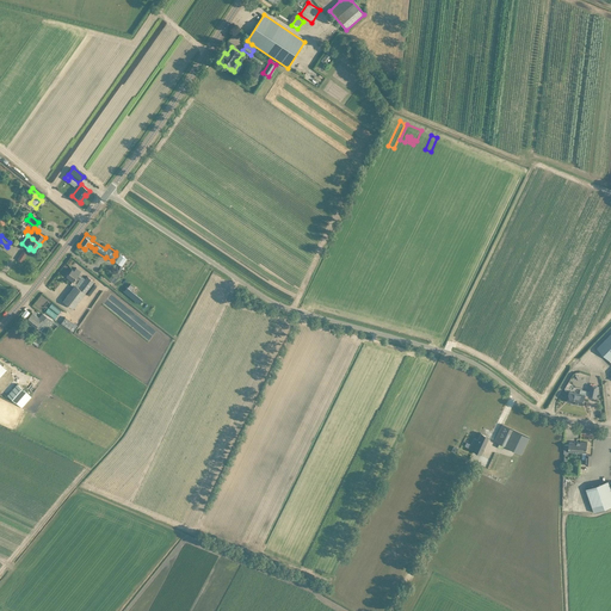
[(119,254),(116,261),(121,265),(122,266),(127,259),(119,254)]
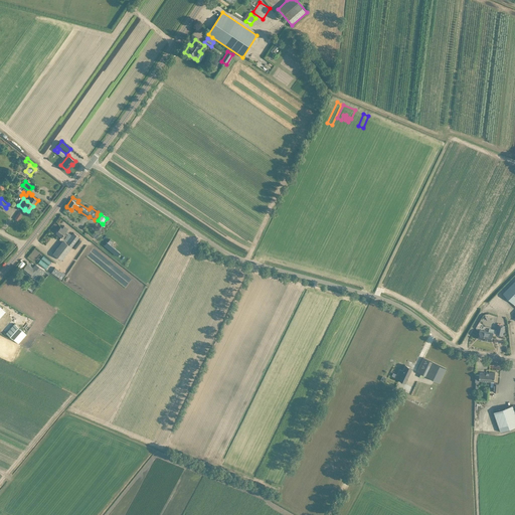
[(53,253),(57,256),(61,260),(79,237),(73,233),(72,235),(66,231),(68,228),(64,225),(62,227),(61,226),(56,232),(61,236),(59,239),(62,241),(53,253)]
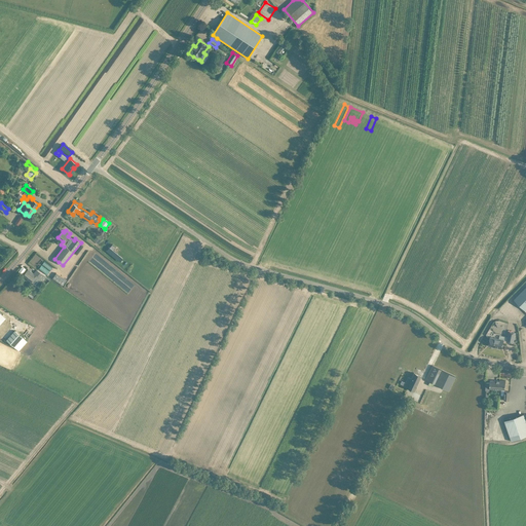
[(108,240),(104,248),(116,256),(118,253),(113,250),(113,249),(110,247),(112,242),(108,240)]
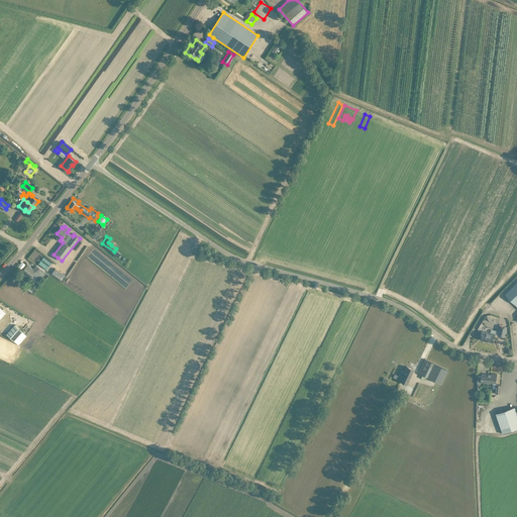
[(39,266),(48,272),(54,265),(45,259),(39,266)]
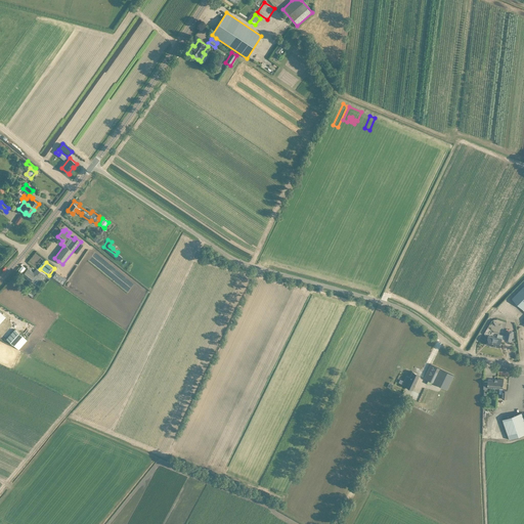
[(41,281),(43,279),(45,275),(37,268),(35,271),(37,272),(36,274),(28,268),(24,274),(28,277),(33,281),(34,281),(36,277),(41,281)]
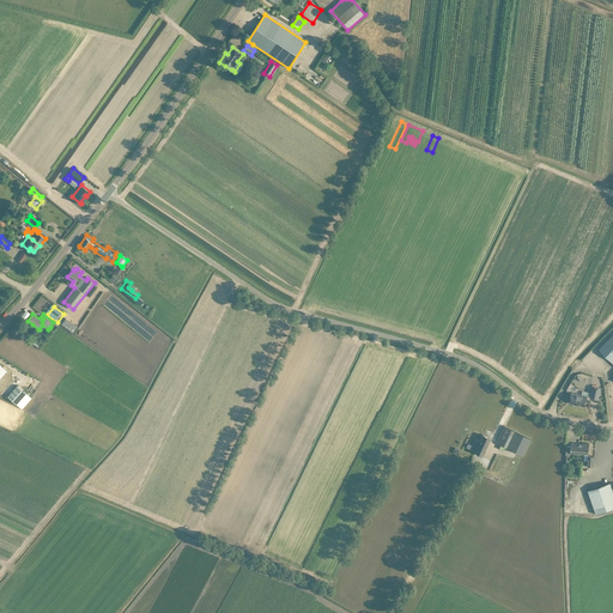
[(74,333),(78,327),(66,319),(61,325),(74,333)]
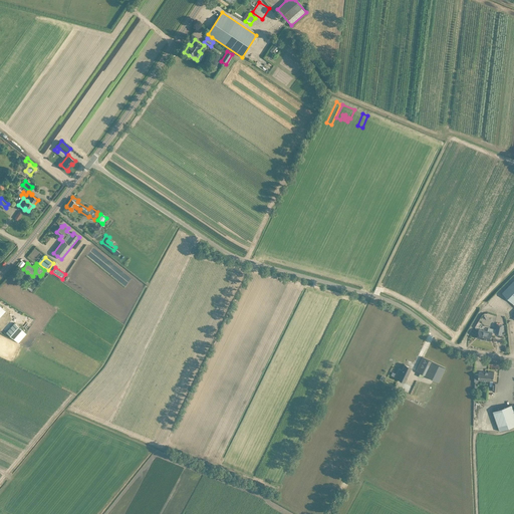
[(513,304),(513,280),(502,292),(513,304)]
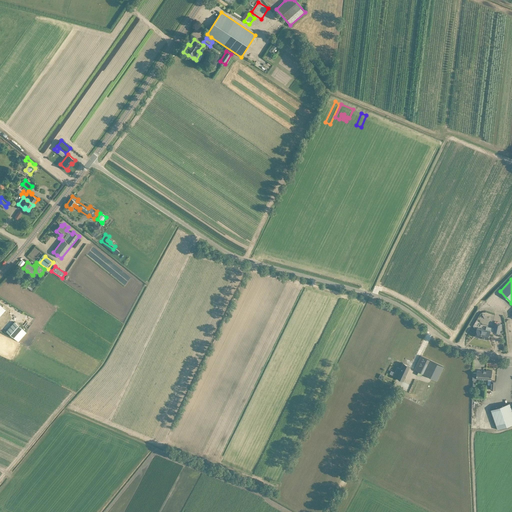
[(26,328),(32,322),(28,319),(22,325),(26,328)]
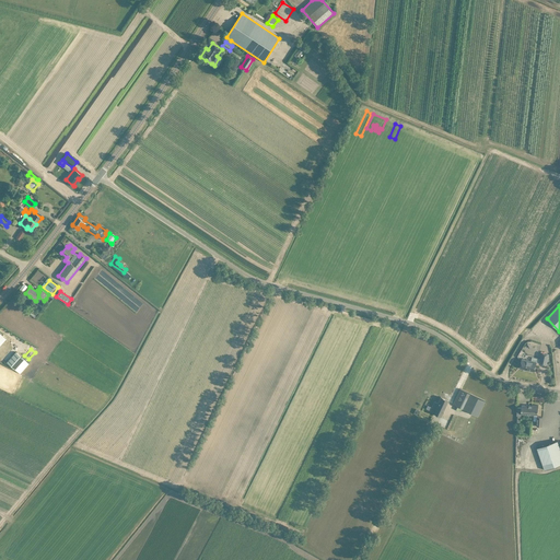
[(7,362),(15,369),(24,359),(16,351),(7,362)]
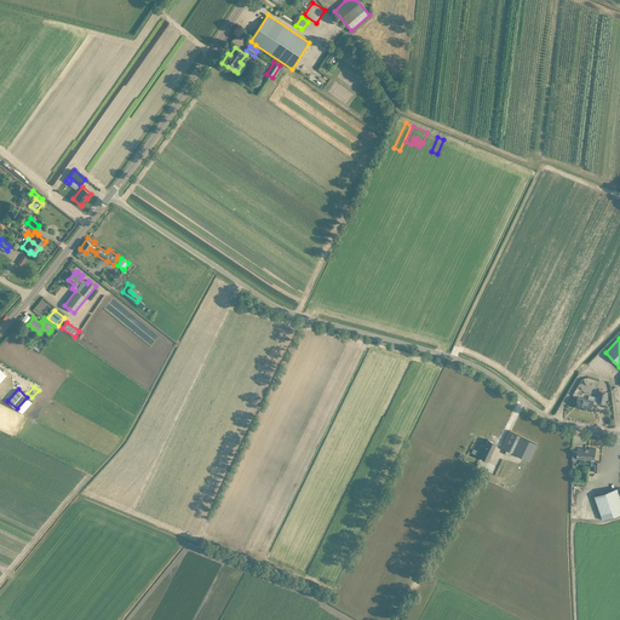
[(606,403),(607,397),(608,392),(600,390),(598,396),(597,402),(606,403)]
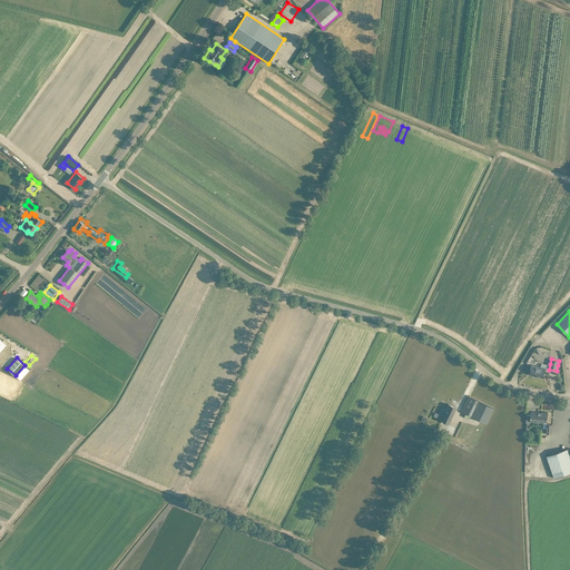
[(546,369),(541,367),(531,365),(530,374),(544,377),(546,369)]
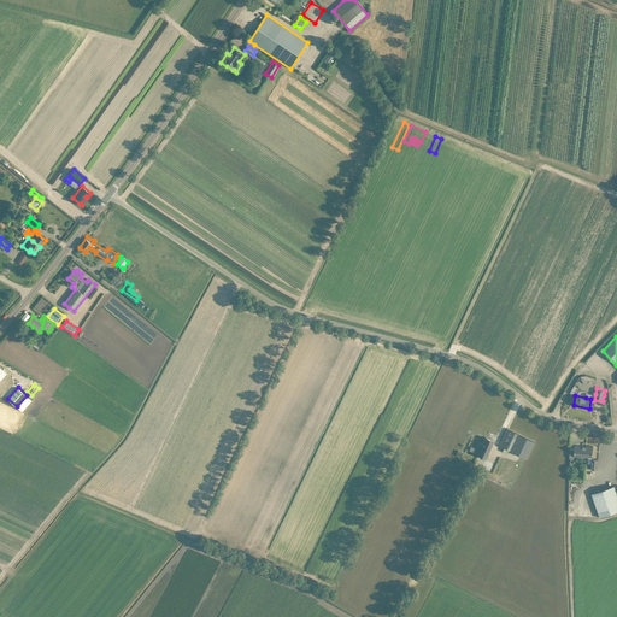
[(29,397),(23,407),(28,410),(34,399),(29,397)]
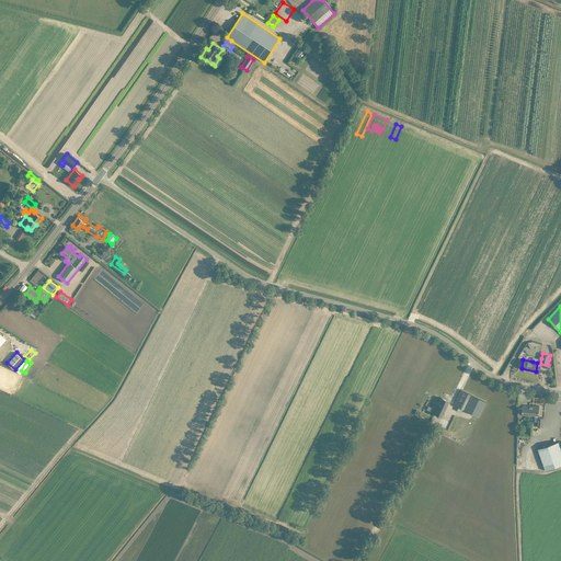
[(461,389),(454,404),(459,407),(458,410),(461,412),(462,409),(464,409),(473,414),(479,416),(485,401),(471,395),(462,390),(461,389)]
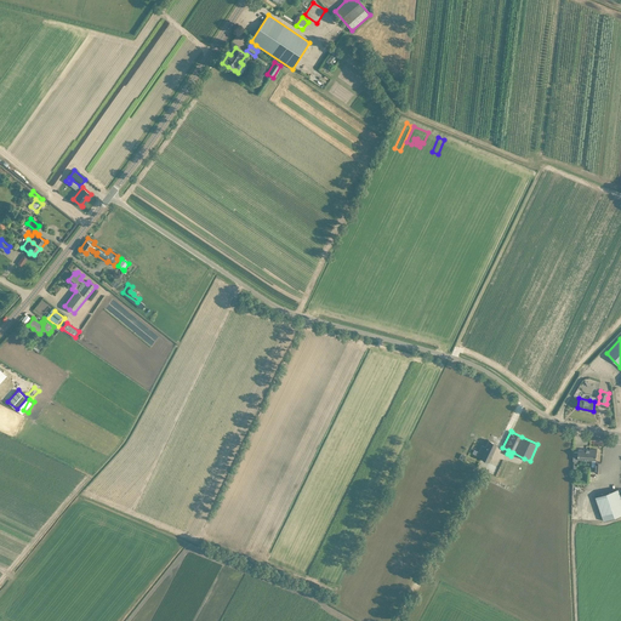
[(485,446),(482,445),(477,456),(489,461),(497,444),(489,440),(485,446)]
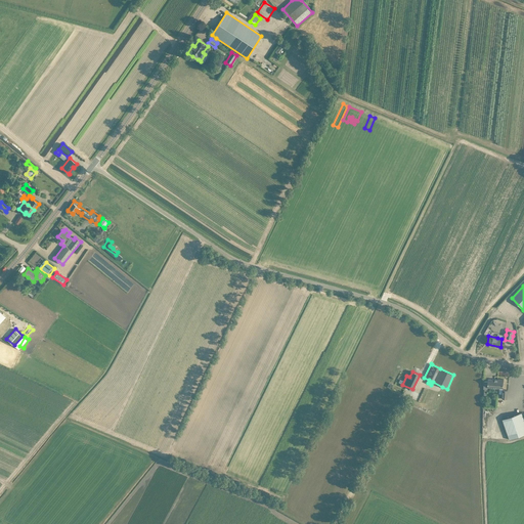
[(487,387),(497,388),(497,380),(488,379),(488,381),(485,381),(484,388),(484,389),(483,399),(486,399),(487,389),(487,387)]
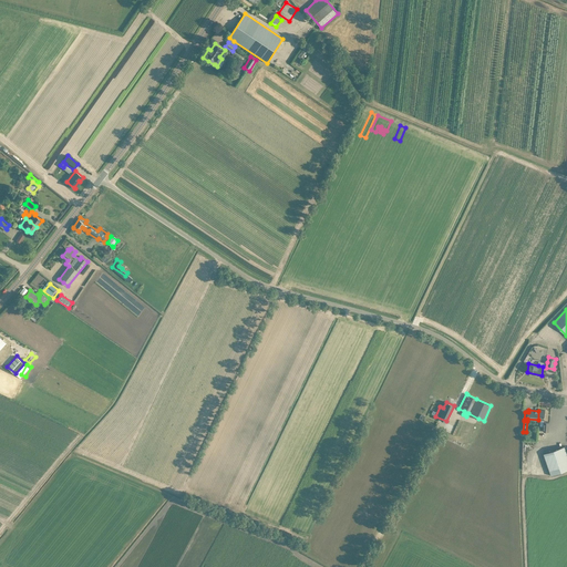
[(544,431),(549,431),(549,422),(545,422),(545,410),(538,410),(538,411),(538,420),(540,420),(540,426),(544,426),(544,431)]
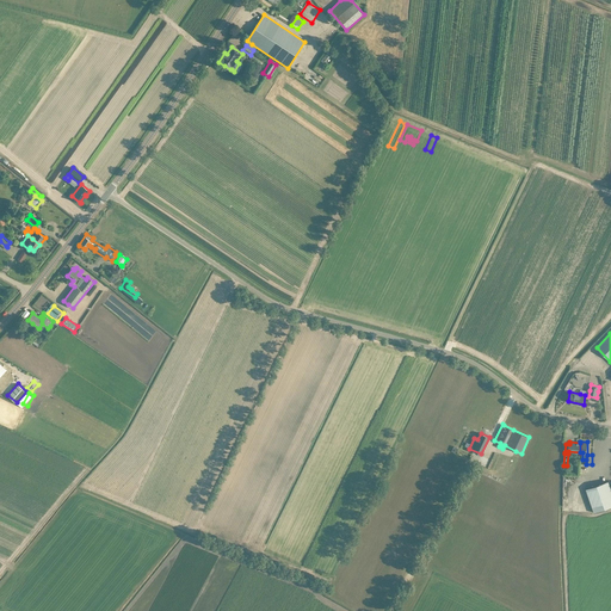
[(495,455),(493,464),(511,468),(512,458),(495,455)]
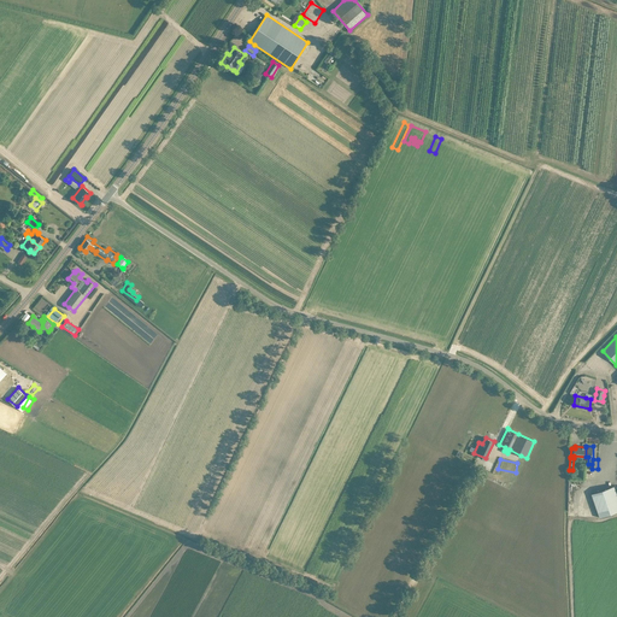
[(592,493),(600,517),(616,511),(616,493),(615,486),(592,493)]
